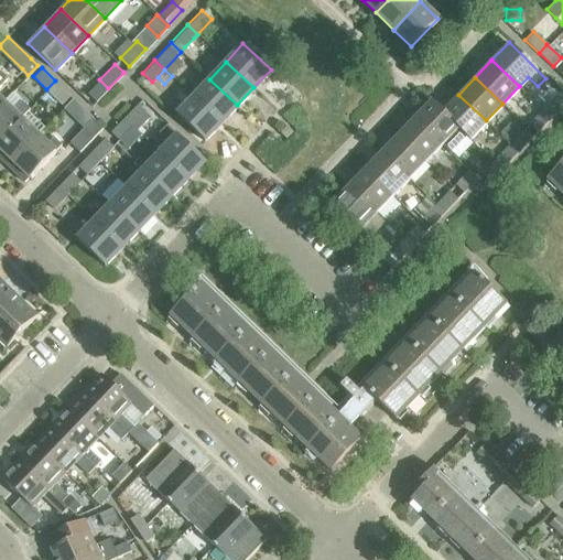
[(108,88),(99,79),(87,92),(96,100),(108,88)]
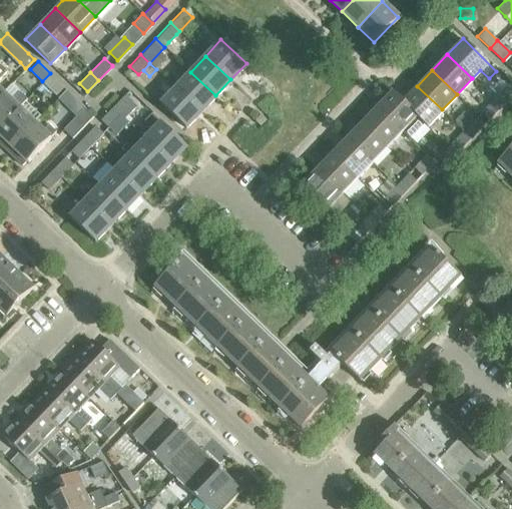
[(190,72),(175,87),(200,111),(215,95),(190,72)]
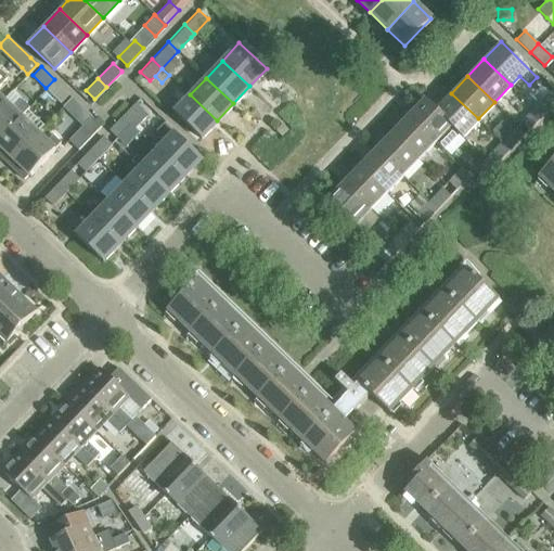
[(54,79),(46,88),(61,102),(69,93),(54,79)]
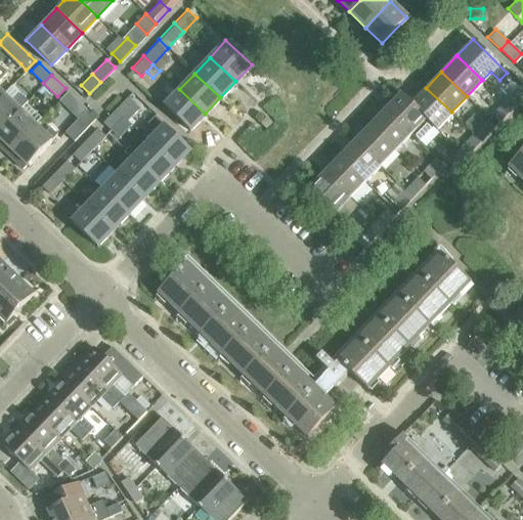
[(426,88),(411,102),(409,104),(433,126),(435,128),(451,112),(426,88)]
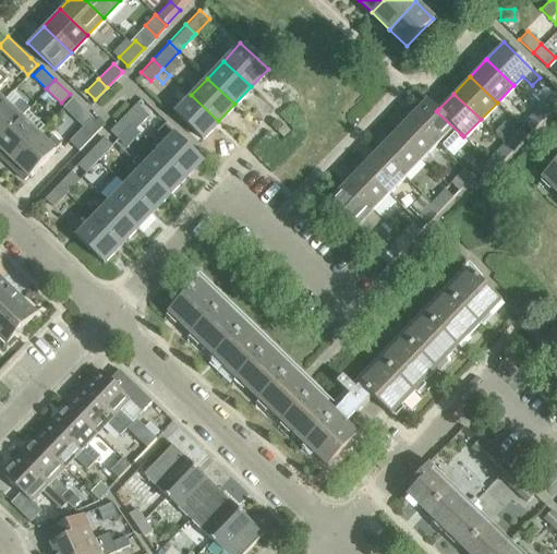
[(218,121),(191,95),(174,112),(202,139),(218,121)]
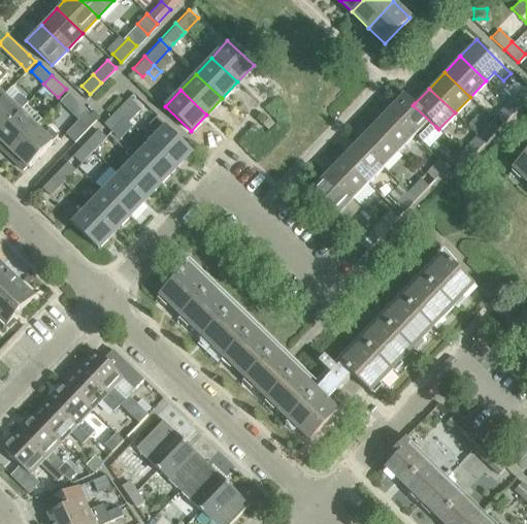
[(519,90),(507,101),(515,109),(526,97),(519,90)]
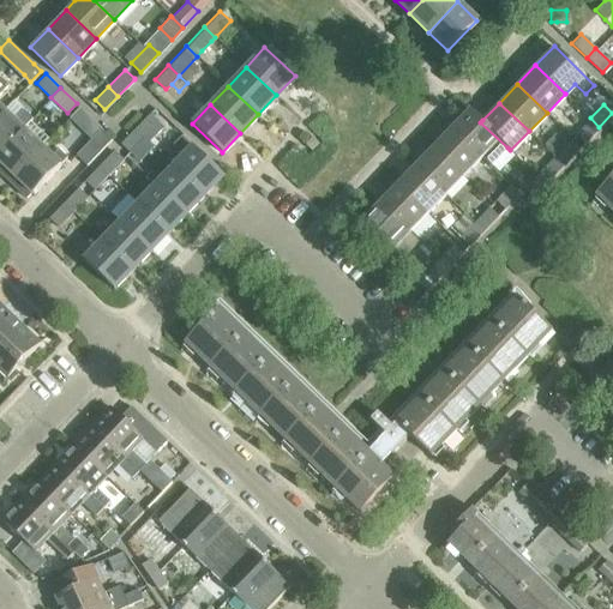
[(0,148),(22,126),(31,116),(22,108),(12,118),(4,109),(0,112),(0,148)]
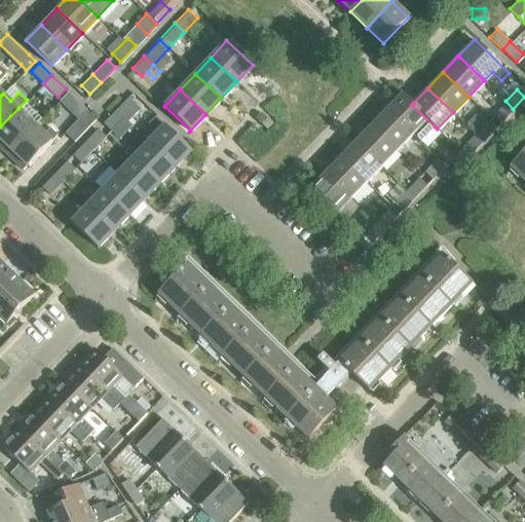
[(402,92),(385,110),(410,134),(411,133),(420,140),(435,126),(411,105),(413,103),(402,92)]
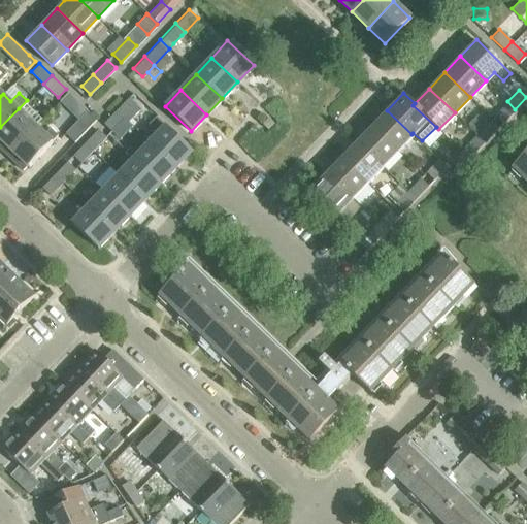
[(129,97),(116,109),(124,118),(137,104),(129,97)]
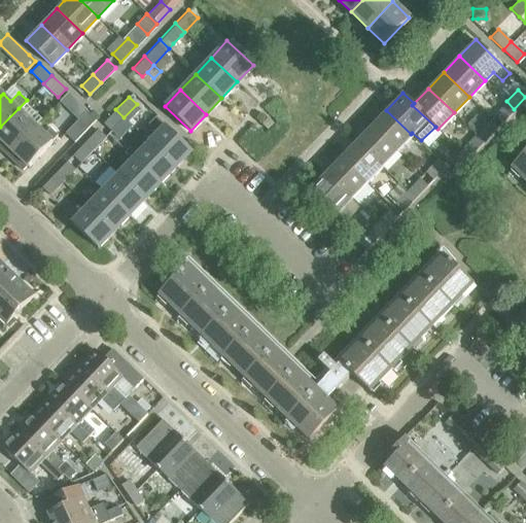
[(514,109),(506,101),(493,114),(501,121),(514,109)]
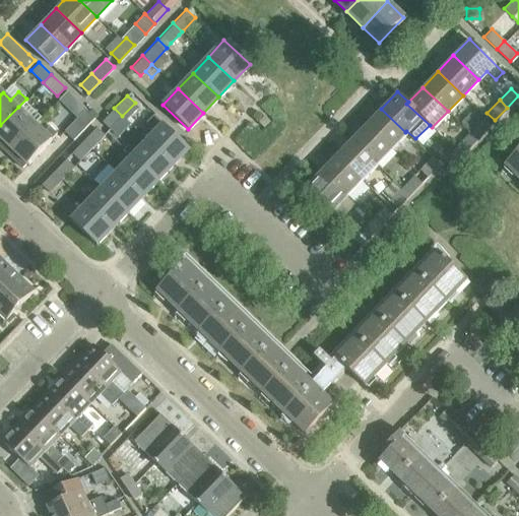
[(11,147),(35,123),(18,107),(0,125),(0,144),(2,146),(6,142),(10,146),(6,151),(7,151),(11,147)]
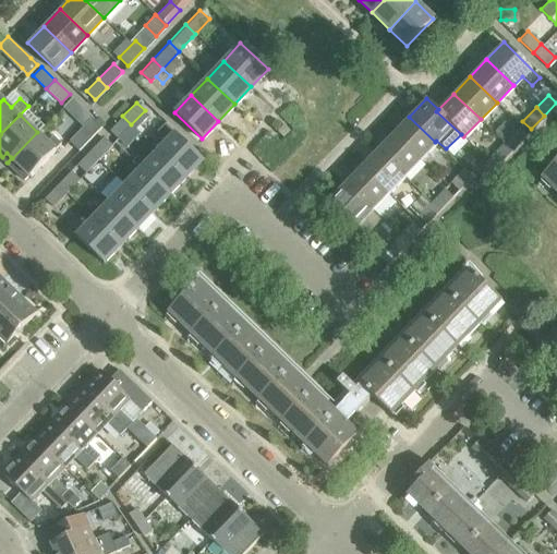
[(69,139),(80,148),(101,125),(91,116),(69,139)]
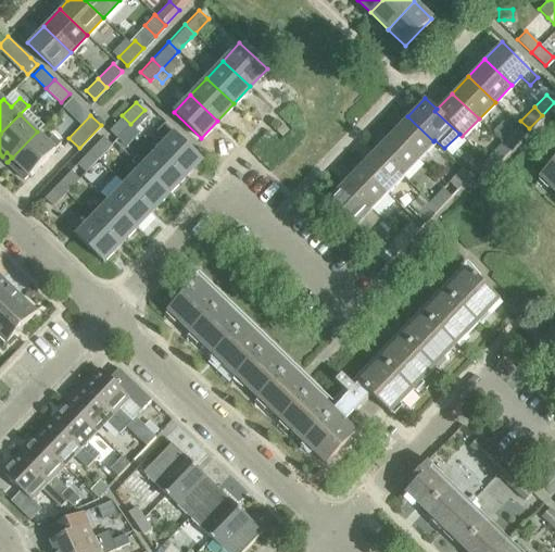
[(130,124),(122,115),(110,128),(118,137),(130,124)]
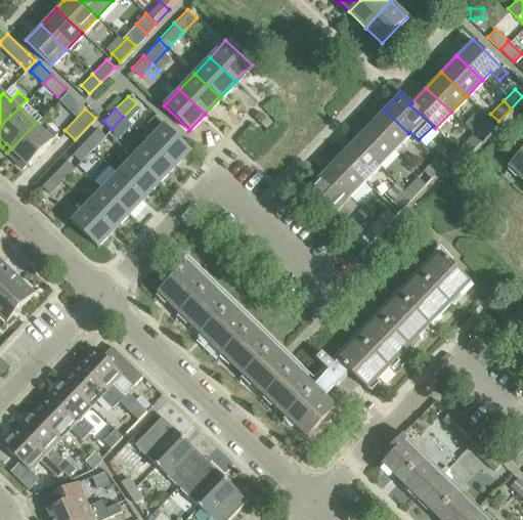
[(384,110),(369,124),(394,148),(408,133),(384,110)]
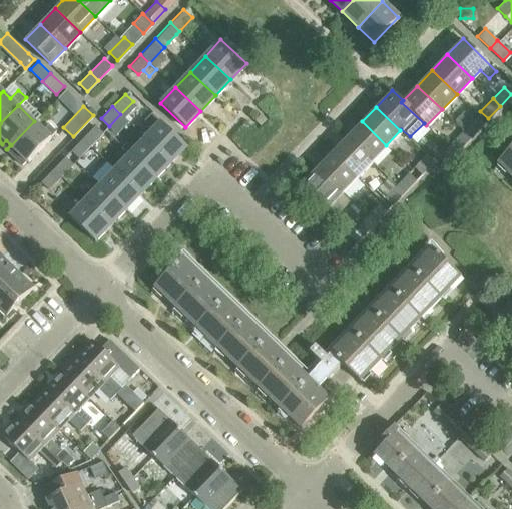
[(454,120),(464,128),(471,136),(484,122),(476,116),(473,119),(464,110),(454,120)]
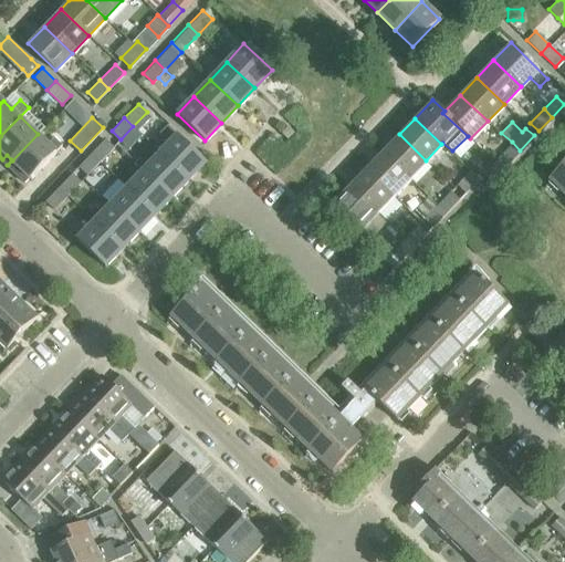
[(168,143),(159,152),(188,178),(203,162),(165,124),(157,133),(168,143)]
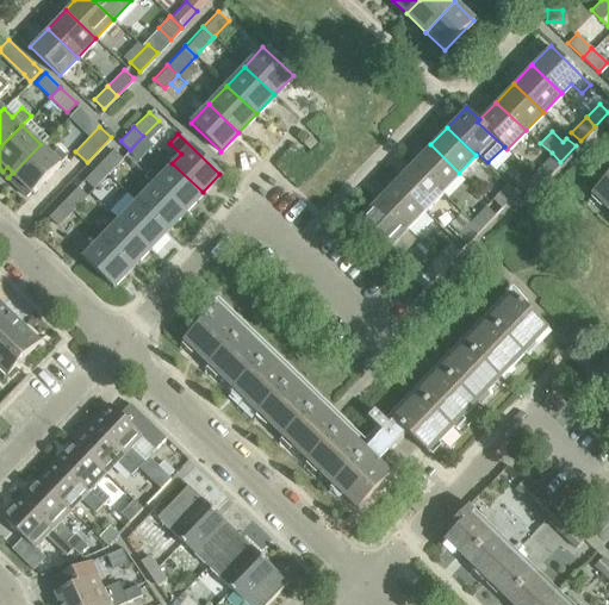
[(302,141),(308,148),(315,141),(309,135),(302,141)]
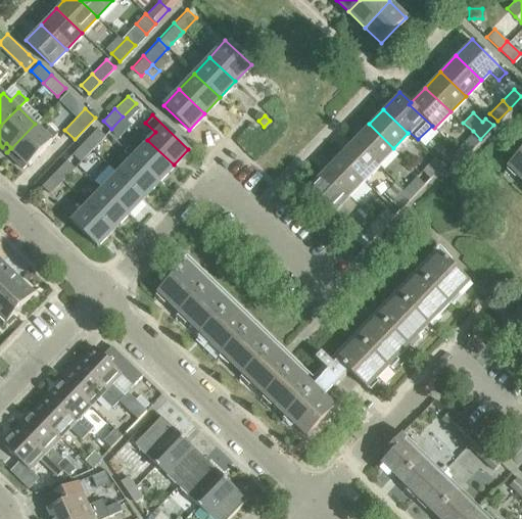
[(35,124),(11,148),(16,152),(11,157),(22,168),(27,162),(28,163),(51,138),(50,138),(56,132),(49,125),(43,131),(35,124)]
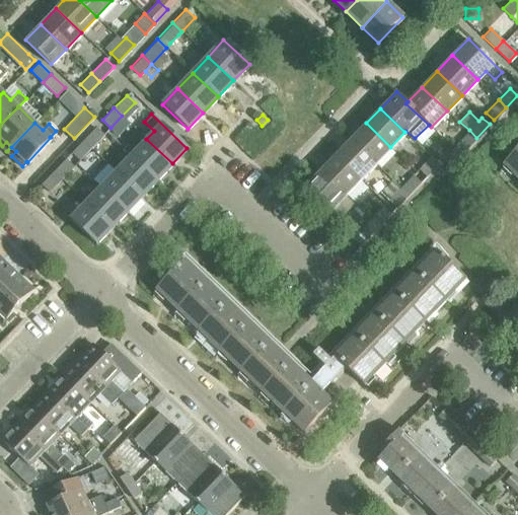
[(366,123),(351,139),(375,162),(390,147),(366,123)]
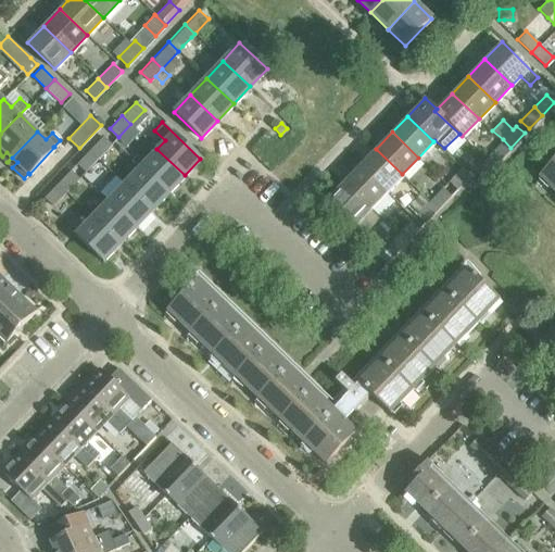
[(104,135),(89,150),(98,159),(112,143),(104,135)]
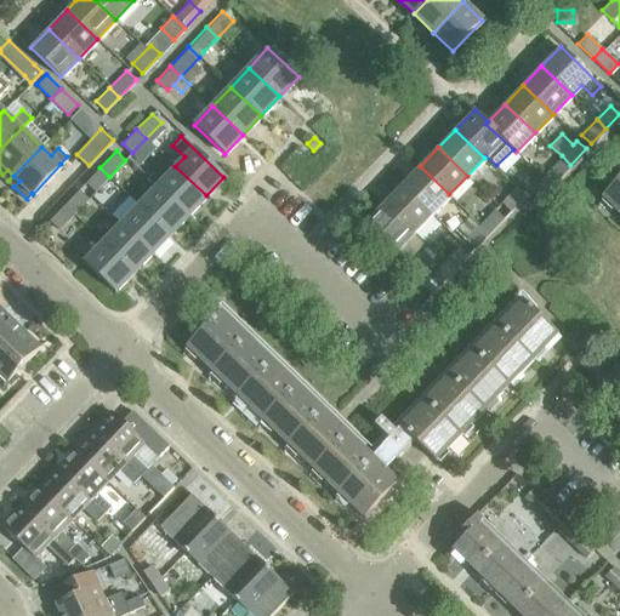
[(570,165),(562,155),(546,171),(556,180),(570,165)]
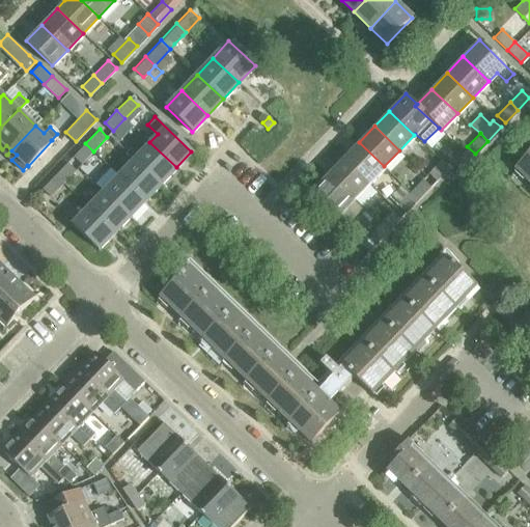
[(134,159),(160,184),(176,167),(149,142),(140,151),(133,145),(127,151),(134,159)]
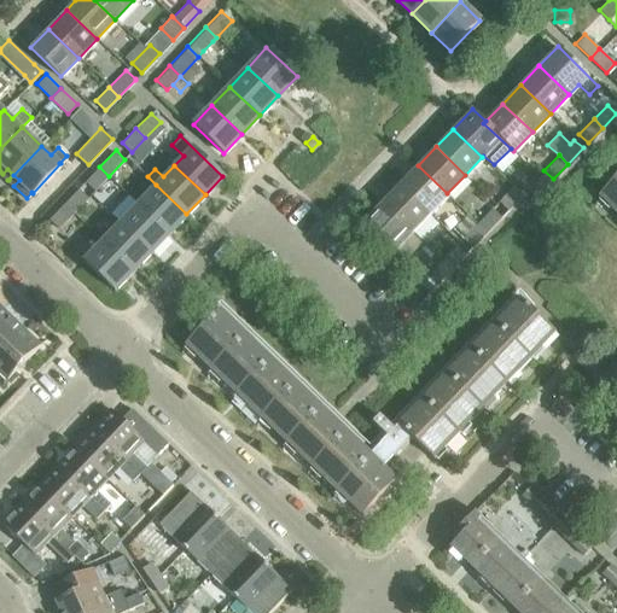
[(418,165),(400,184),(429,212),(447,193),(418,165)]
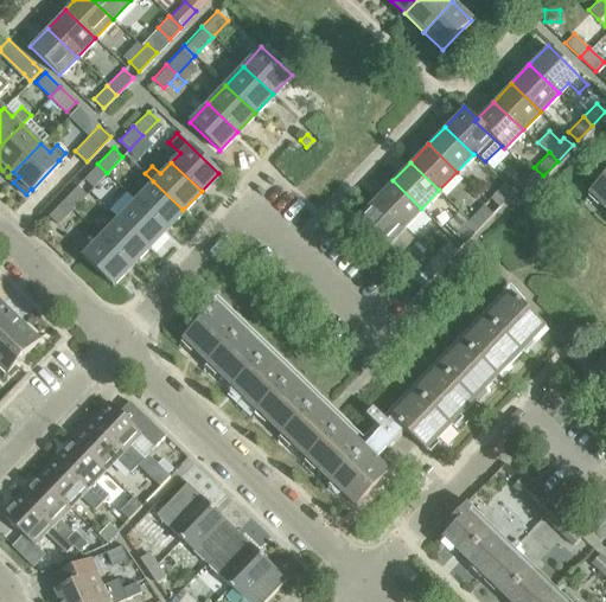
[(107,173),(97,164),(84,177),(94,186),(107,173)]
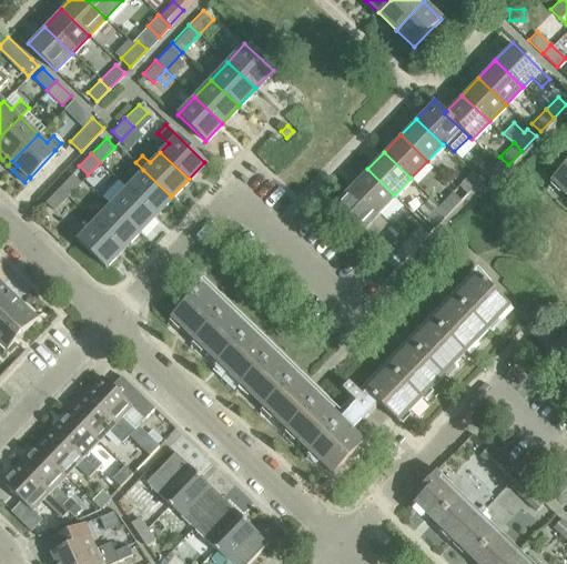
[(484,172),(495,182),(506,169),(495,160),(484,172)]
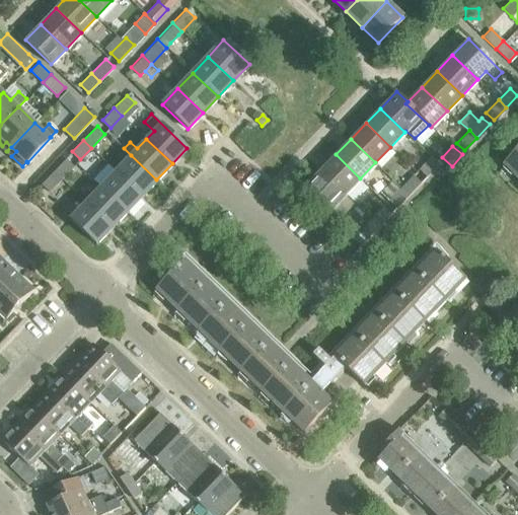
[(517,146),(502,164),(517,179),(517,146)]
